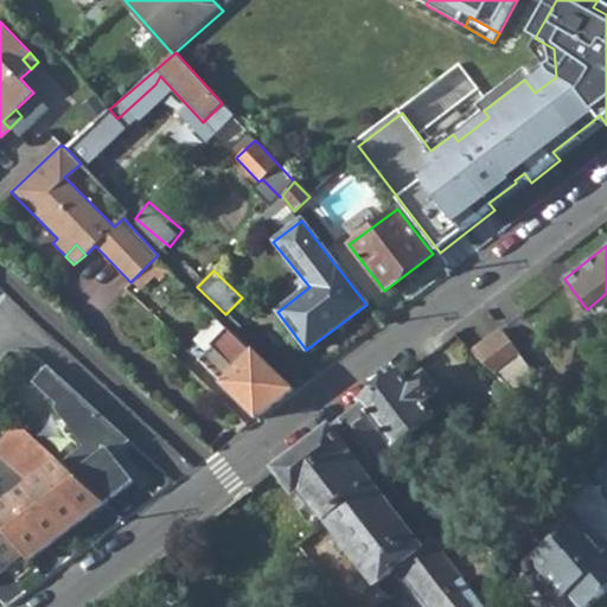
[(192,353),(259,416),(268,409),(273,402),(278,397),(283,397),(293,390),(222,321),(192,353)]
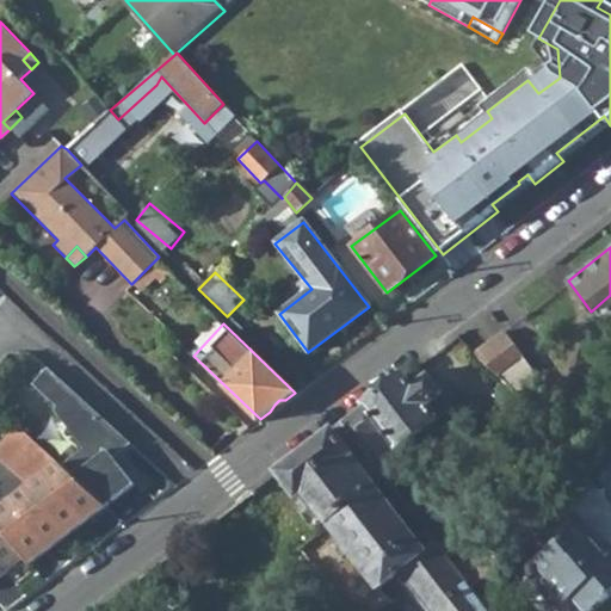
[(504,329),(473,353),(516,395),(538,378),(522,356),(523,355),(504,329)]
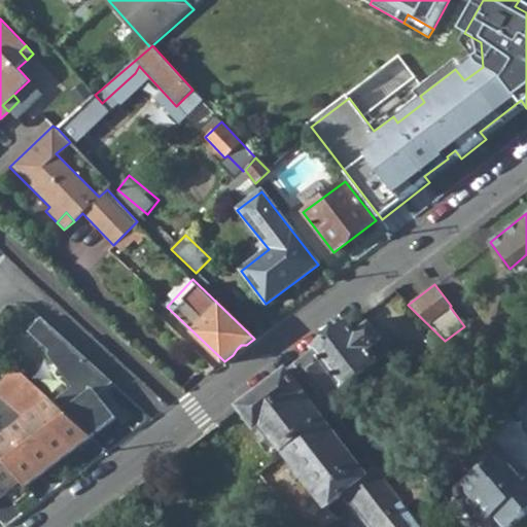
[(72,386),(51,401),(86,433),(110,415),(96,395),(92,390),(108,378),(41,317),(29,331),(49,350),(46,353),(72,386)]
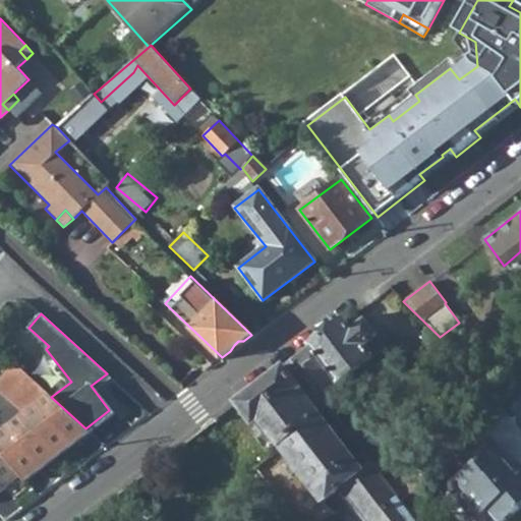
[(307,346),(341,384),(386,347),(365,322),(353,332),(343,319),(307,346)]
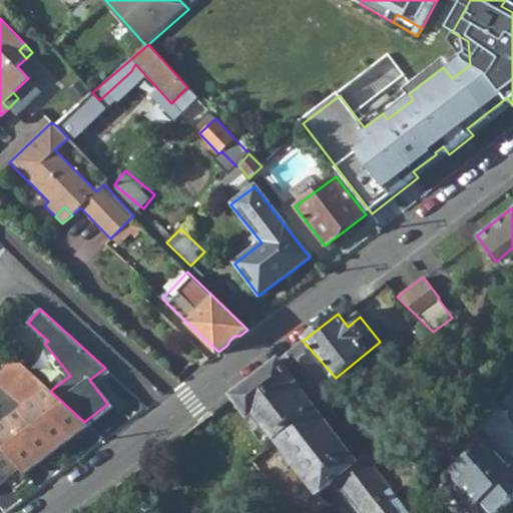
[(324,401),(326,404),(346,389),(336,378),(303,341),(287,353),(324,401)]
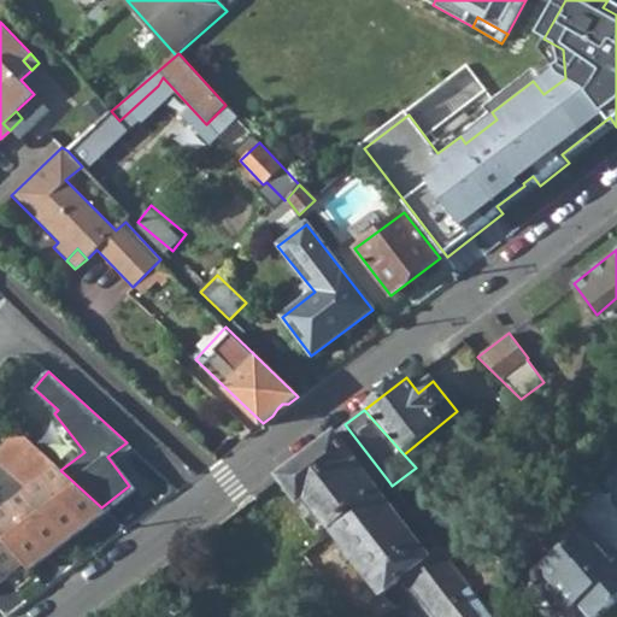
[(309,497),(330,524),(378,488),(380,489),(389,482),(345,424),(281,474),(299,500),(309,497)]
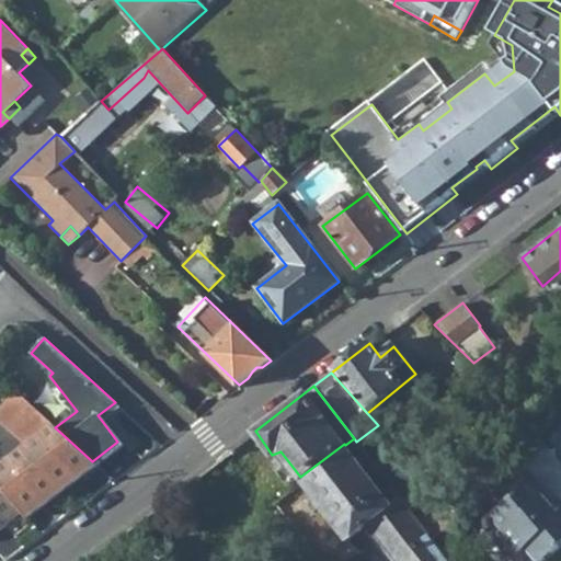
[(16,391),(0,408),(0,422),(27,448),(37,441),(45,451),(22,469),(14,458),(0,468),(0,488),(20,513),(25,519),(96,466),(92,461),(55,427),(16,391)]
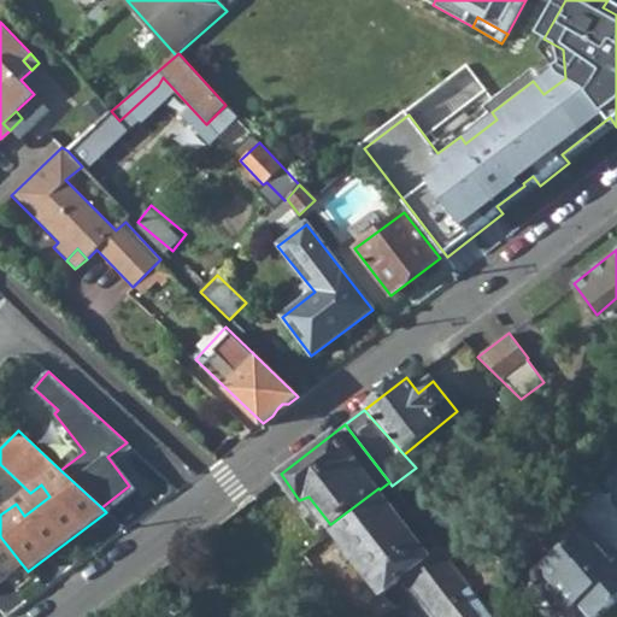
[(133,448),(127,442),(107,457),(112,463),(133,448)]
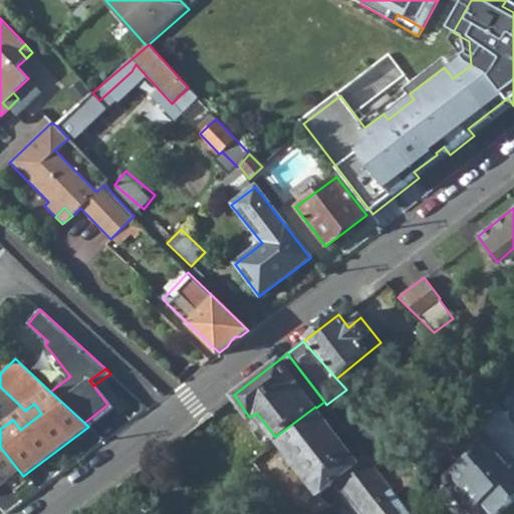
[(513,391),(502,400),(513,411),(513,391)]
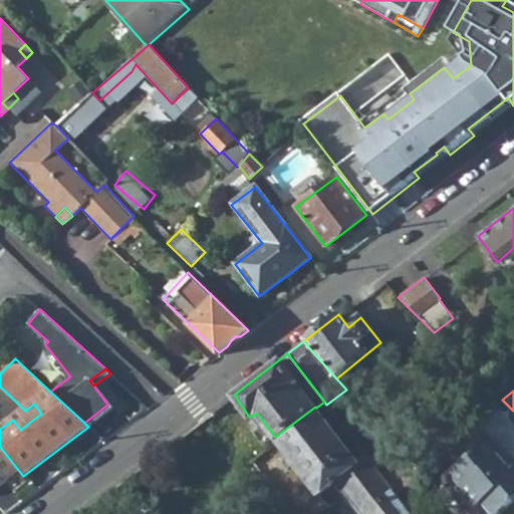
[(13,420),(20,430),(41,414),(34,404),(25,411),(13,420)]
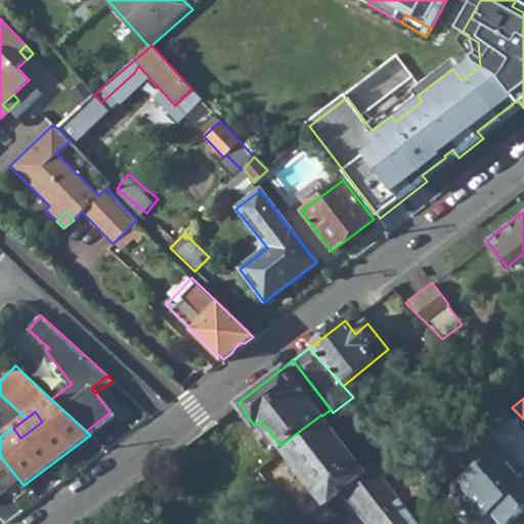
[(86,431),(90,435),(113,418),(110,412),(86,431)]
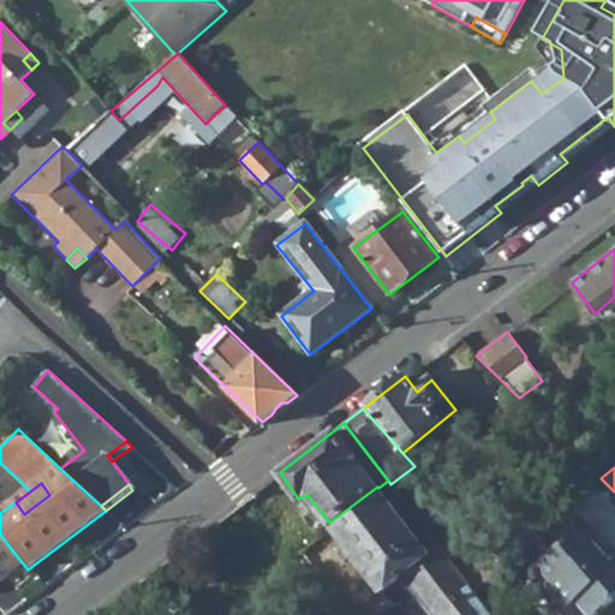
[(421,542),(378,488),(377,487),(329,523),(333,527),(381,591),(400,577),(410,586),(437,565),(430,555),(424,559),(415,547),(421,542)]
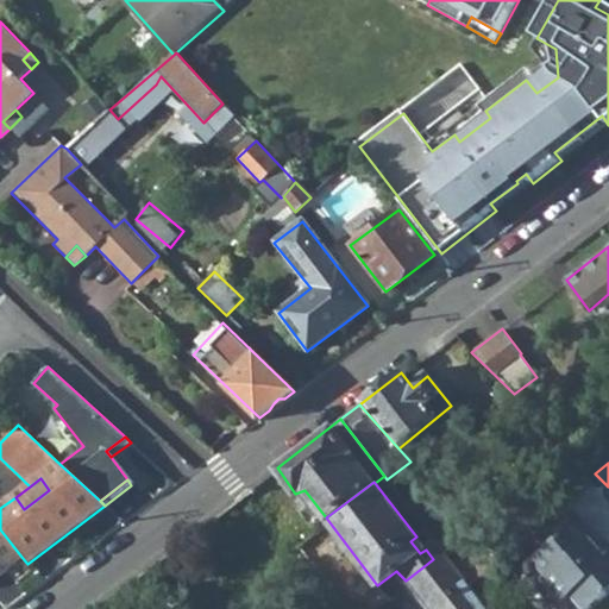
[(567,597),(577,608),(588,608),(608,592),(608,545),(601,551),(591,540),(597,537),(581,519),(528,562),(542,577),(537,581),(557,606),(567,597)]
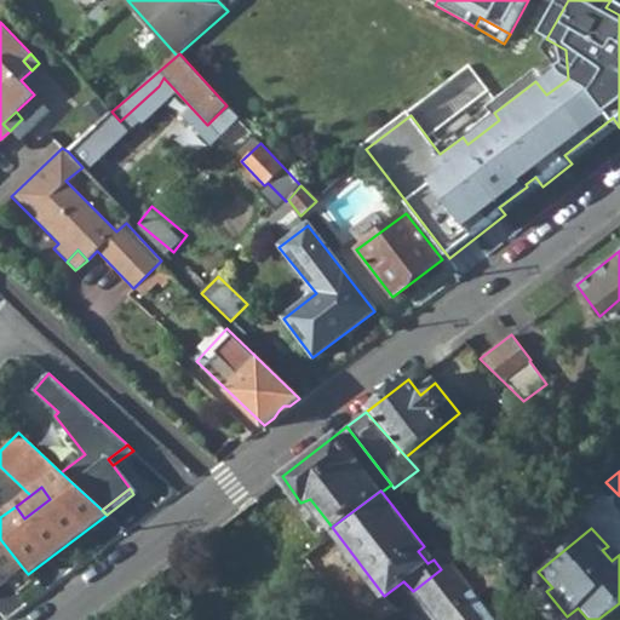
[(0,584),(22,567),(0,539),(0,584)]
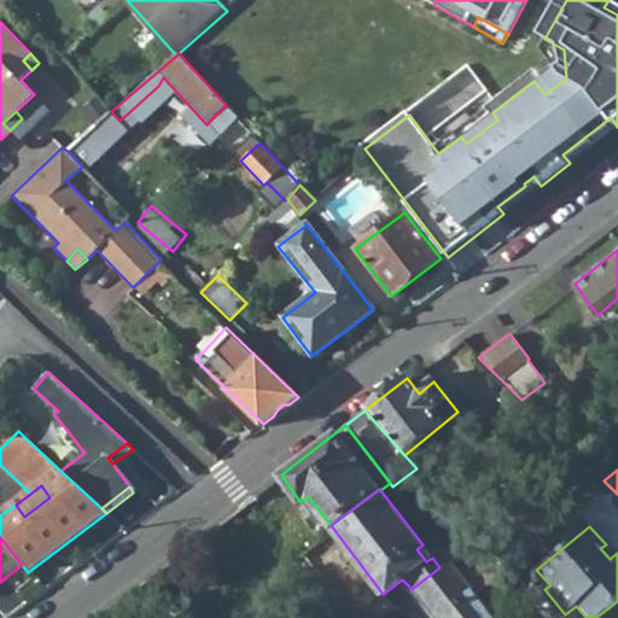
[(432,617),(494,617),(478,598),(470,587),(442,549),(432,558),(439,567),(412,589),(432,617)]
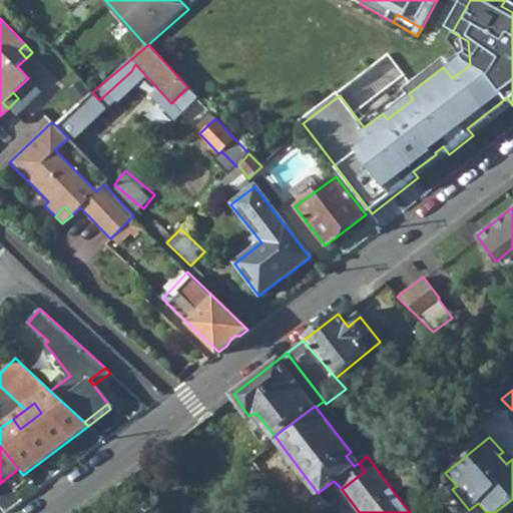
[(414,467),(390,487),(397,496),(421,475),(414,467)]
